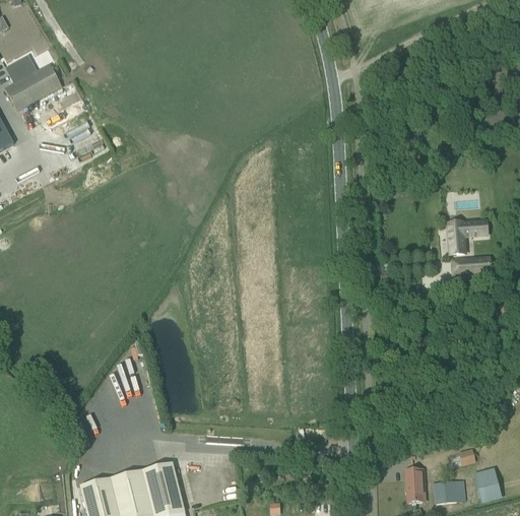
[(5,67),(14,82),(37,70),(28,55),(5,67)]
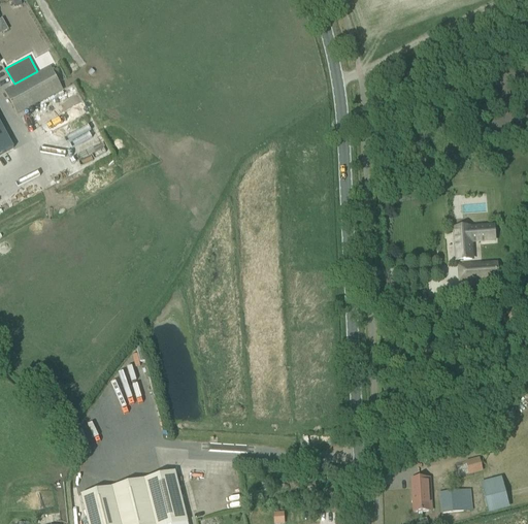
[(11,85),(4,89),(18,112),(63,88),(51,64),(37,71),(14,84),(11,85)]
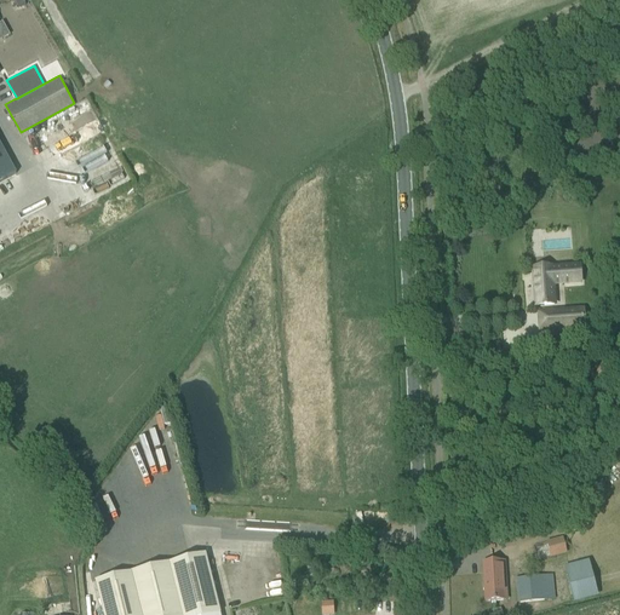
[(0,178),(15,171),(0,144),(0,178)]
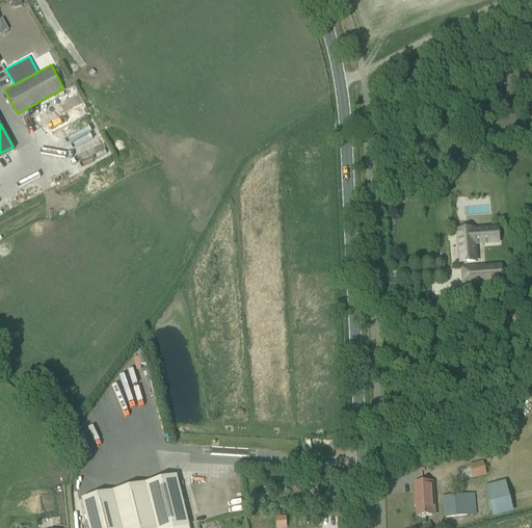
[(462,194),(463,205),(476,204),(475,193),(462,194)]
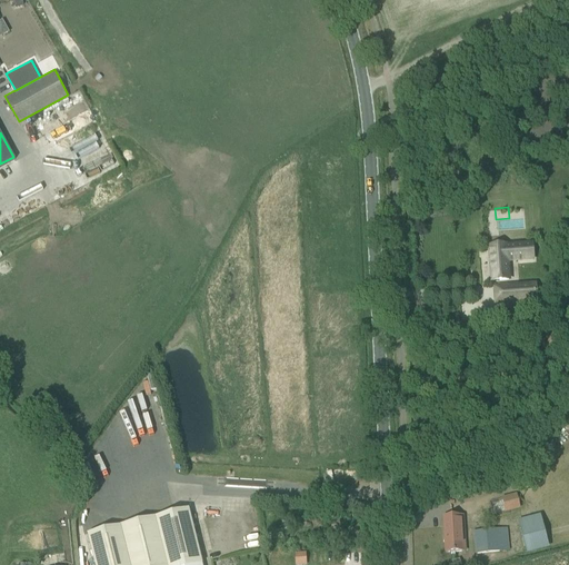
[(490,244),(489,244),(491,260),(491,271),(492,277),(493,277),(496,277),(509,276),(509,275),(508,258),(508,257),(532,255),(533,255),(532,240),(507,243),(507,241),(500,243),(493,243),(490,244)]
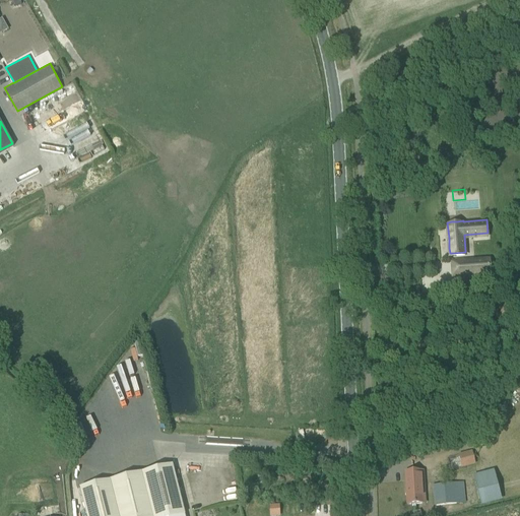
[(489,256),(464,258),(466,272),(490,270),(489,256)]
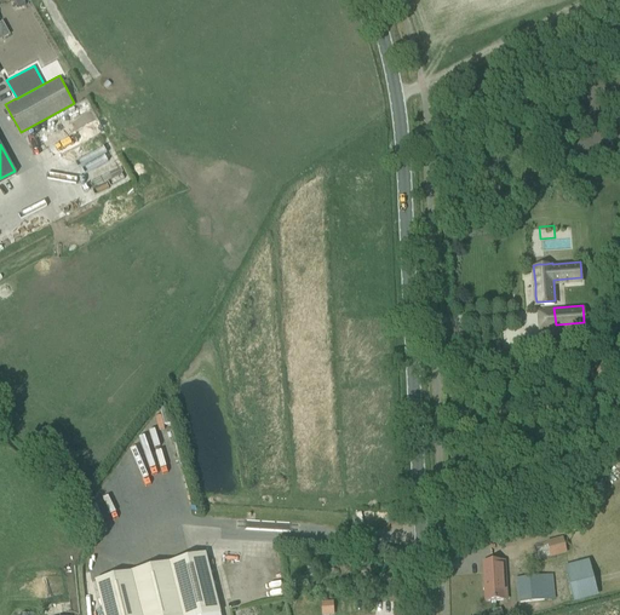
[(590,360),(574,363),(577,377),(593,372),(590,360)]
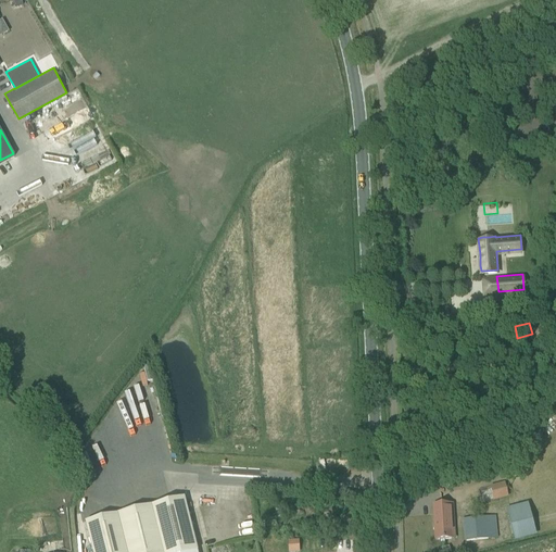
[(491,497),(507,493),(504,479),(489,481),(491,497)]
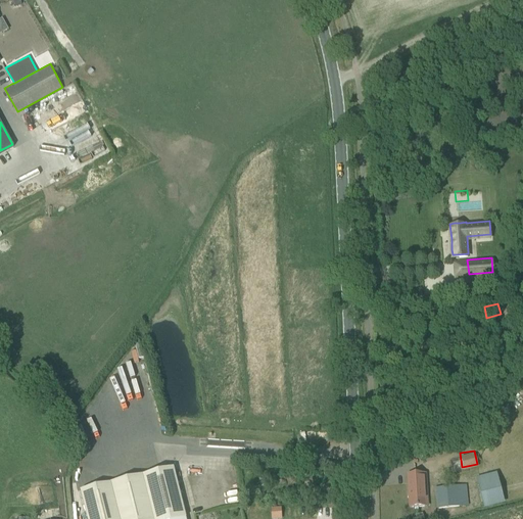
[(187,518),(174,464),(80,486),(87,518),(187,518)]
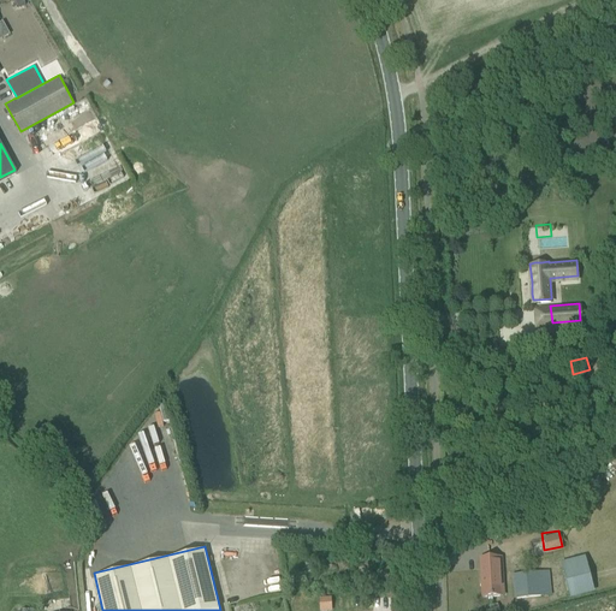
[(480,555),(483,593),(501,592),(499,579),(503,577),(502,553),(480,555)]
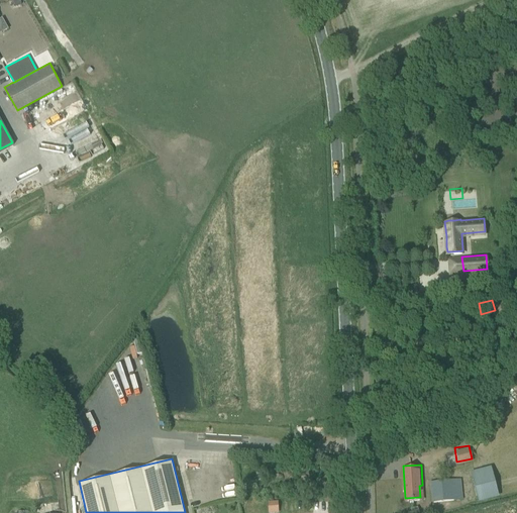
[(471,468),(473,482),(490,480),(488,466),(471,468)]
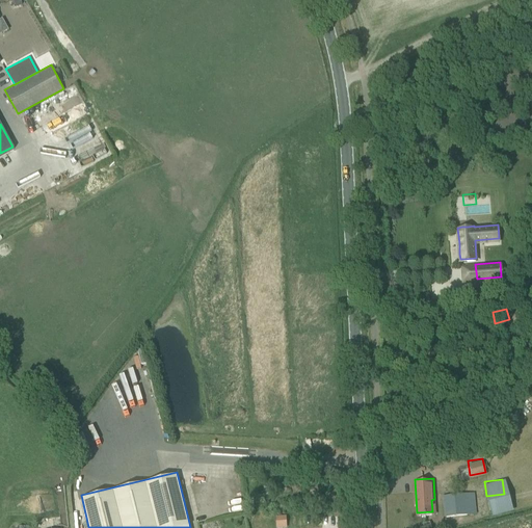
[(464,491),(444,493),(446,513),(467,511),(464,491)]
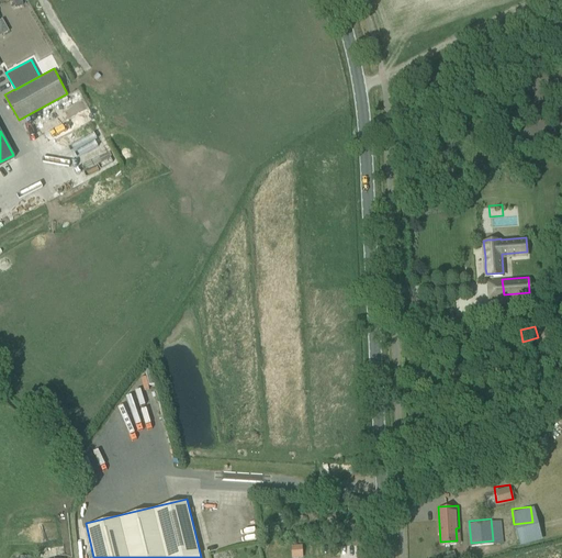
[(303,544),(291,545),(292,555),(303,554),(303,544)]
